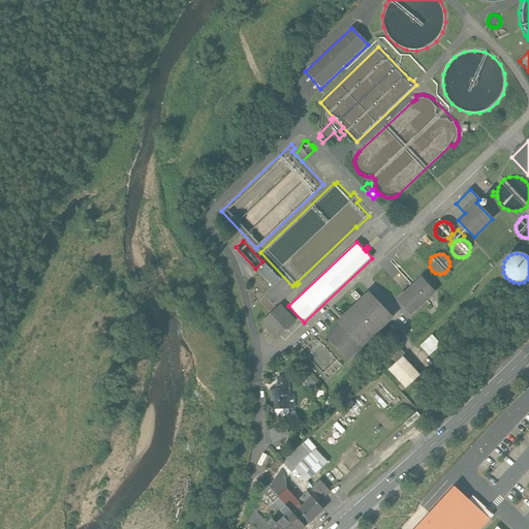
[(281,280),(262,261),(255,269),(274,287),(281,280)]
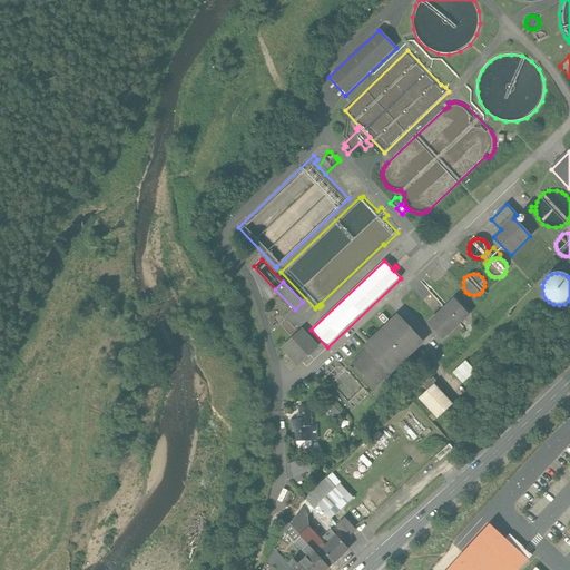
[(468,315),(454,301),(429,324),(443,338),(468,315)]
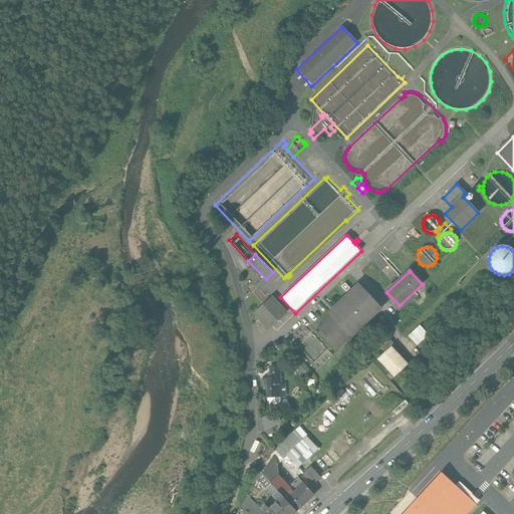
[(246,294),(247,295),(250,292),(249,290),(247,289),(247,288),(247,287),(251,284),(251,282),(250,281),(248,281),(244,284),(243,285),(243,286),(242,287),(242,288),(243,289),(243,290),(243,291),(244,291),(244,292),(245,293),(246,294)]
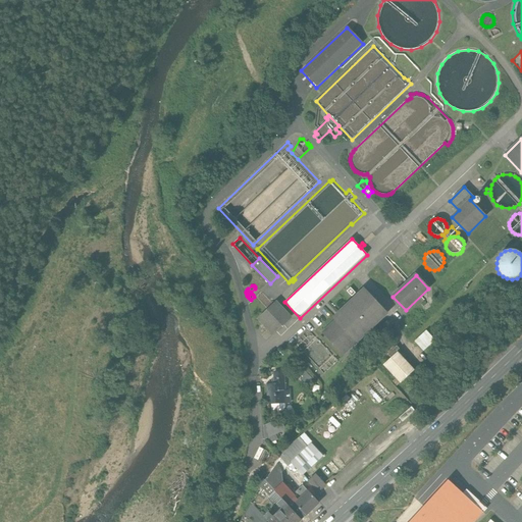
[(348,291),(347,292),(352,297),(355,294),(351,288),(350,289),(348,291)]
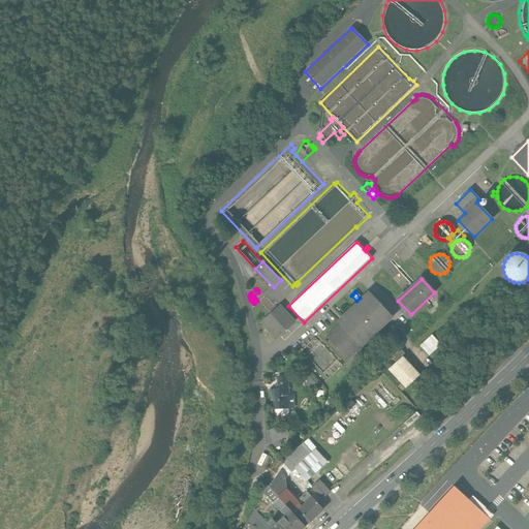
[(391,318),(369,294),(344,318),(347,321),(343,324),(342,323),(329,337),(348,358),(391,318)]
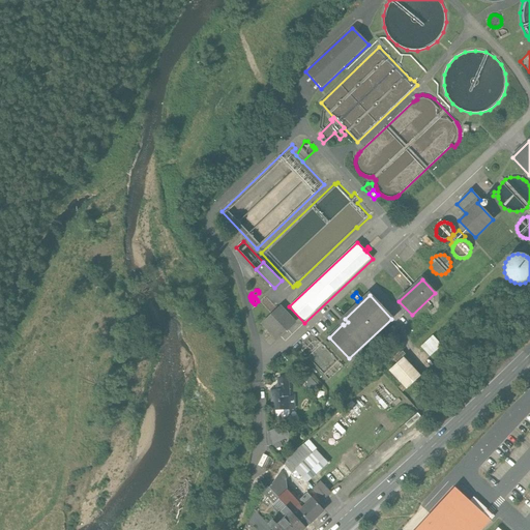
[(265,296),(260,301),(272,316),(277,310),(265,296)]
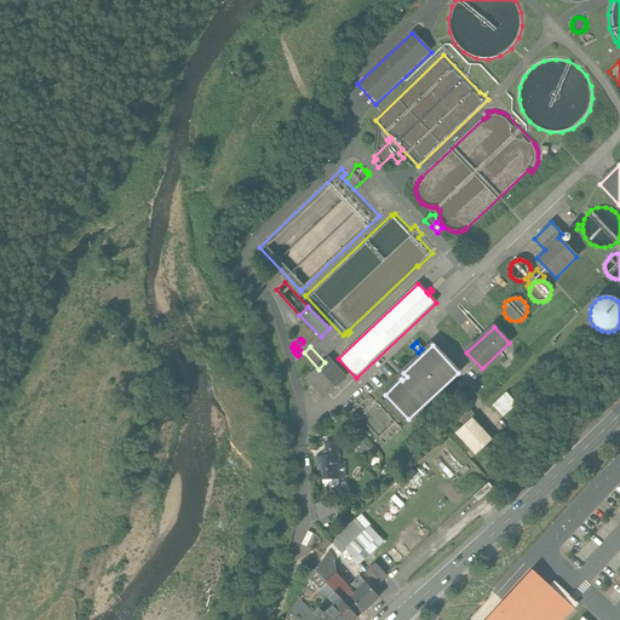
[(308,379),(325,397),(345,378),(328,360),(325,362),(319,369),(308,379)]
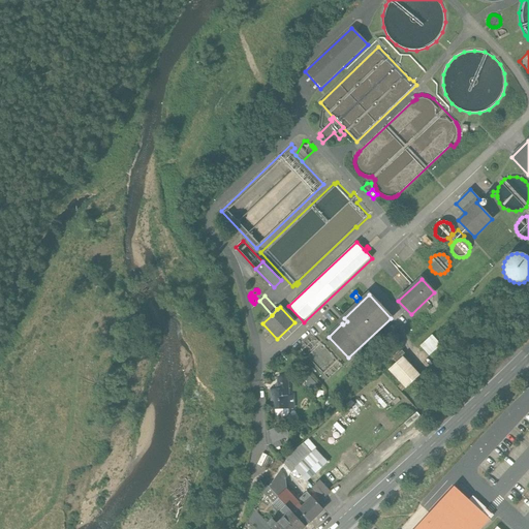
[(430,354),(442,343),(433,334),(422,345),(430,354)]
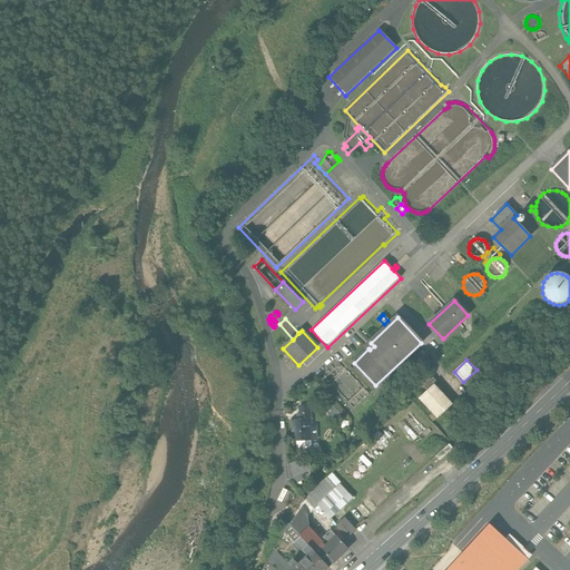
[(326,376),(337,365),(335,363),(324,373),(326,376)]
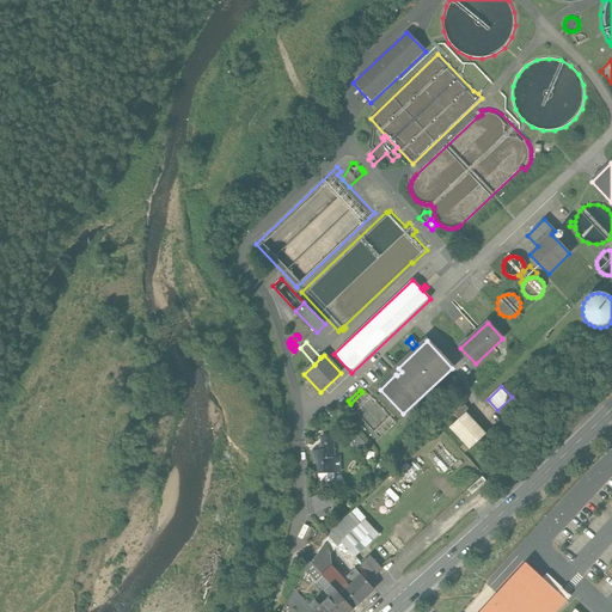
[(379,439),(396,423),(365,391),(362,392),(350,404),(348,407),(379,439)]
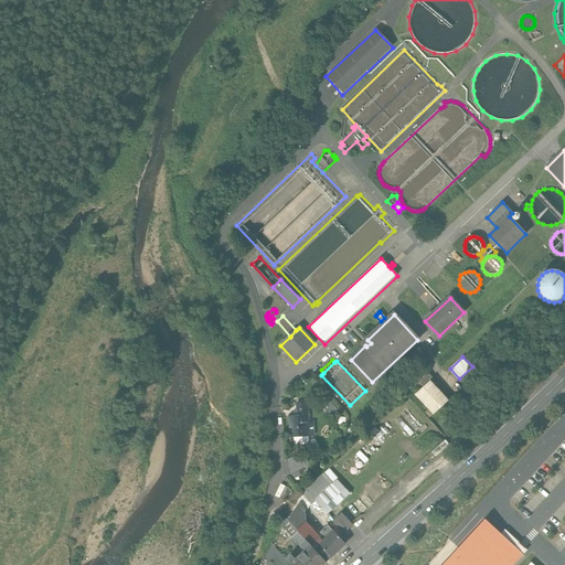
[(448,401),(430,381),(415,395),(434,415),(448,401)]
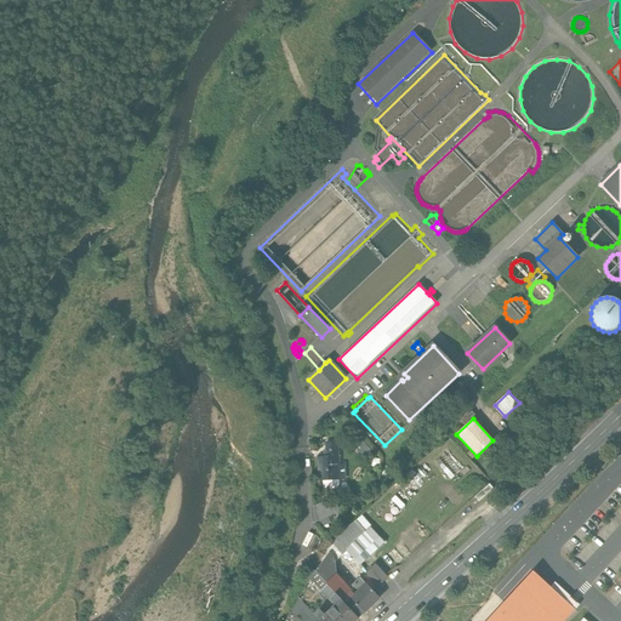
[(363,436),(362,437),(366,442),(368,440),(370,444),(372,442),(370,438),(371,437),(368,432),(365,433),(357,425),(355,427),(363,436)]
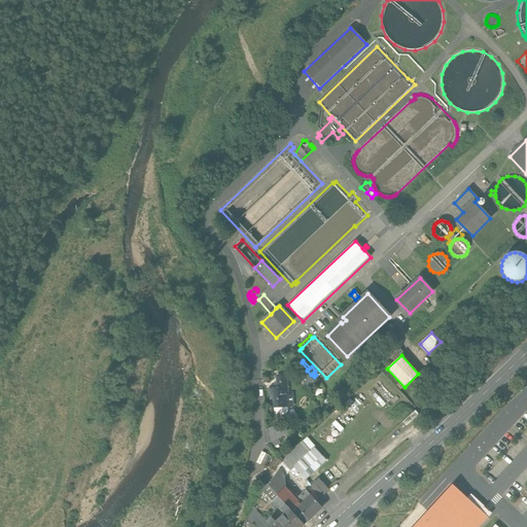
[(278,387),(270,388),(271,408),(287,408),(287,394),(288,394),(287,376),(277,376),(278,387)]
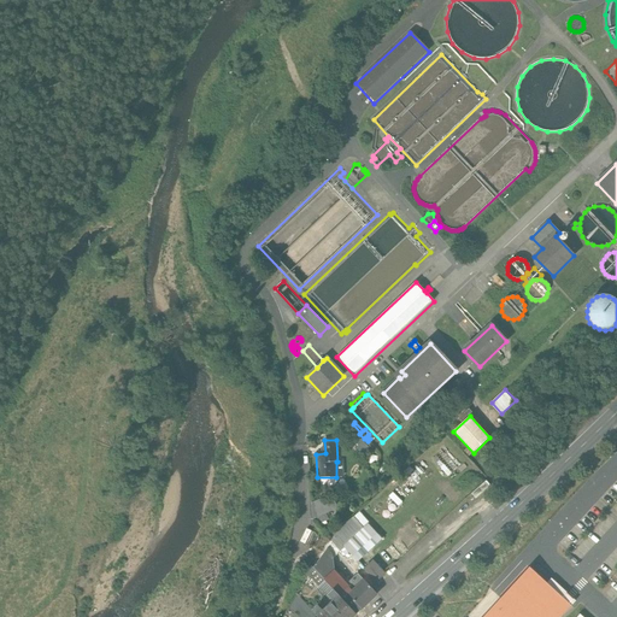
[(383,465),(377,472),(382,477),(391,469),(386,464),(385,463),(383,464),(383,465)]
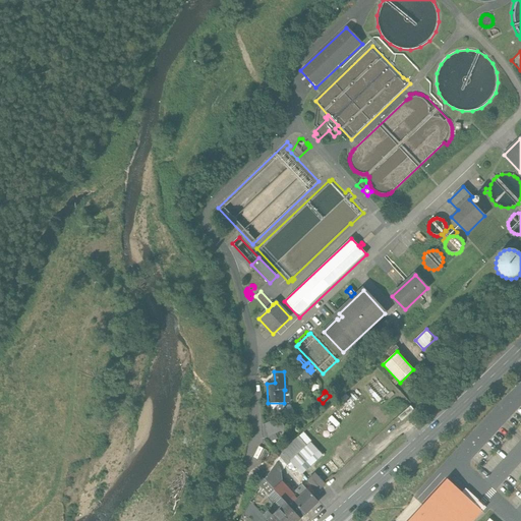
[(264,439),(275,433),(285,429),(280,418),(264,425),(263,425),(264,439)]
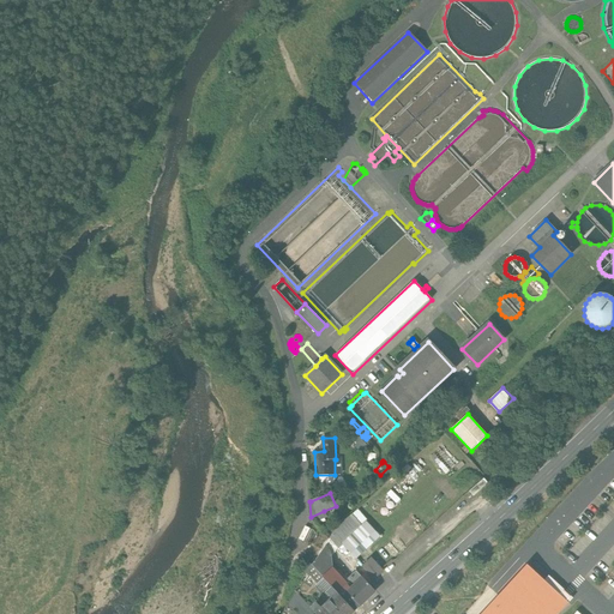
[(314,523),(327,517),(324,511),(311,517),(314,523)]
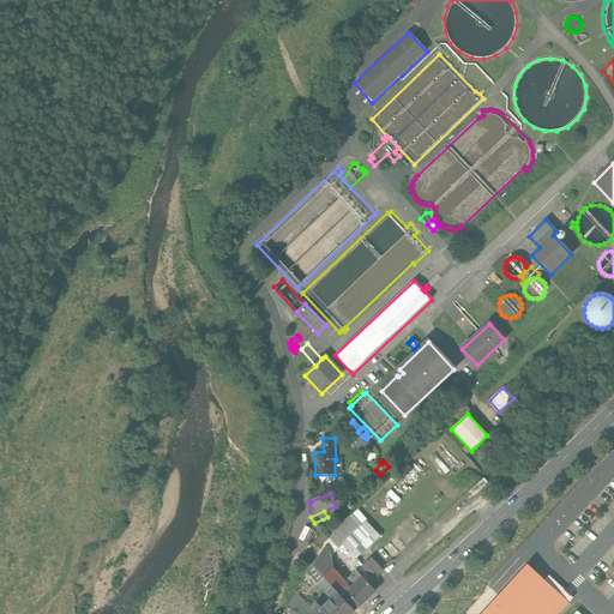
[(351,515),(337,529),(330,539),(338,547),(343,543),(355,558),(378,536),(366,523),(361,527),(351,515)]
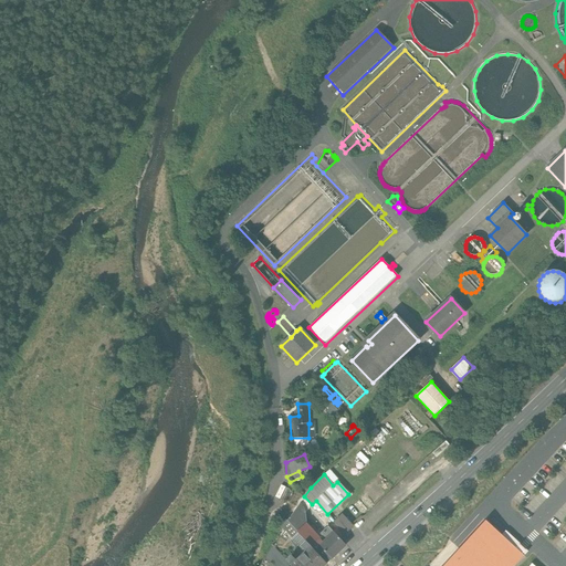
[(289,503),(293,492),(289,489),(286,488),(281,499),(289,503)]
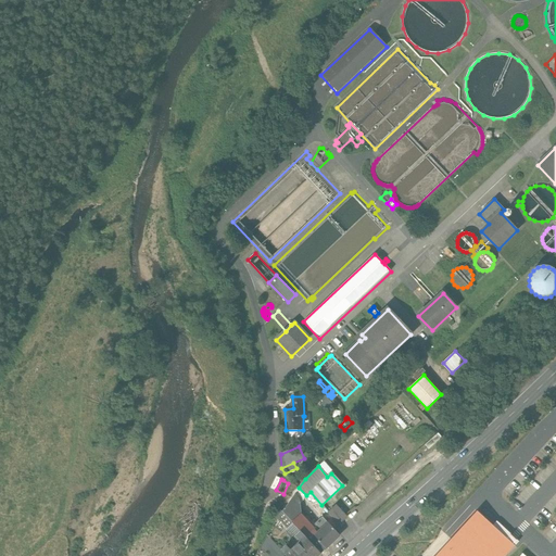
[(306,495),(299,488),(295,492),(292,497),(297,503),(293,506),(295,508),(303,501),(306,495)]
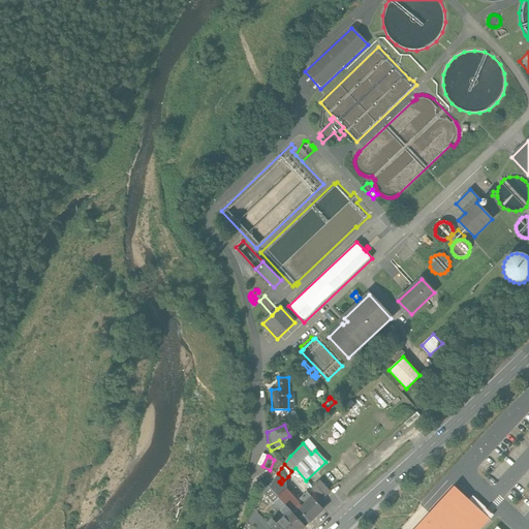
[(291,510),(290,511),(305,527),(322,510),(307,493),(297,502),(281,484),(279,481),(282,478),(278,473),(276,477),(269,487),(287,505),(291,510)]
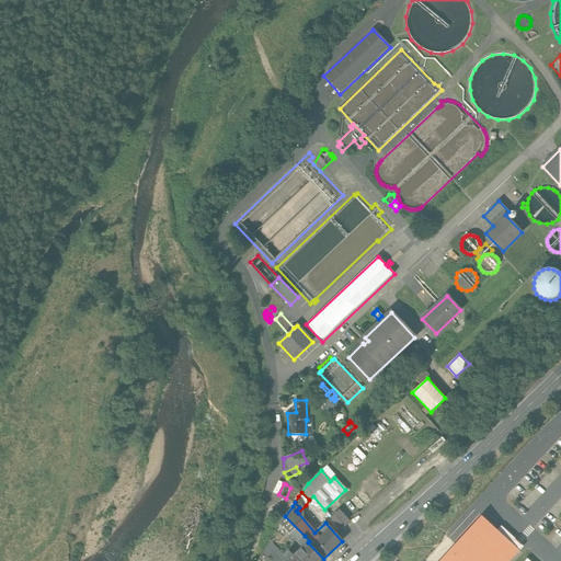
[(350,522),(340,511),(332,518),(342,529),(350,522)]
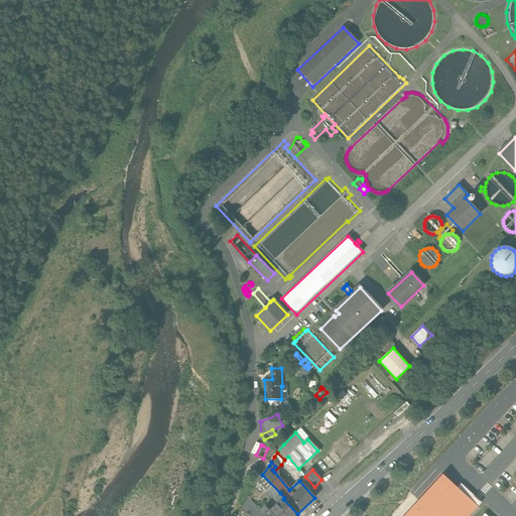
[(280,493),(262,475),(261,474),(257,481),(275,498),(280,493)]
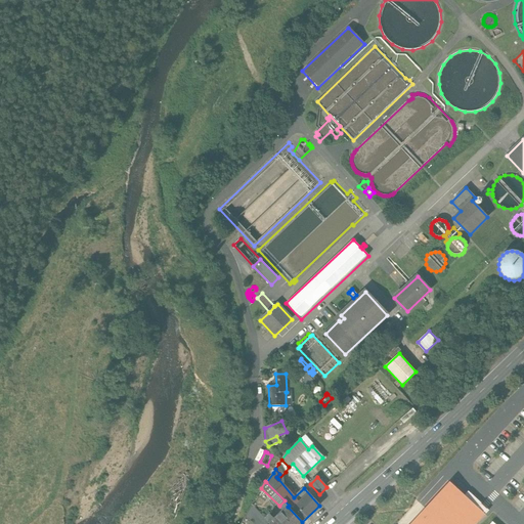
[(476,523),(485,515),(451,483),(413,523),(476,523)]
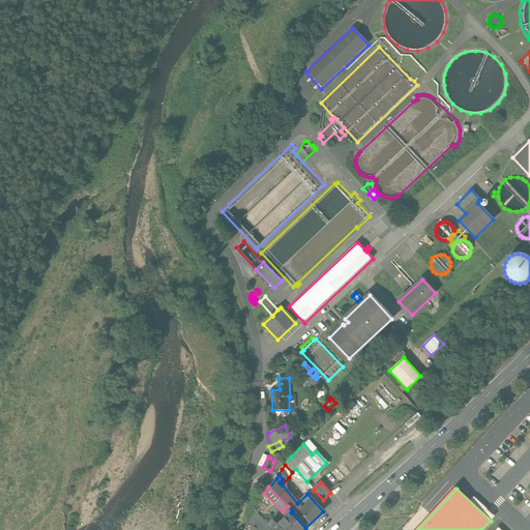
[(404,529),(416,529),(437,507),(431,501),(404,529)]
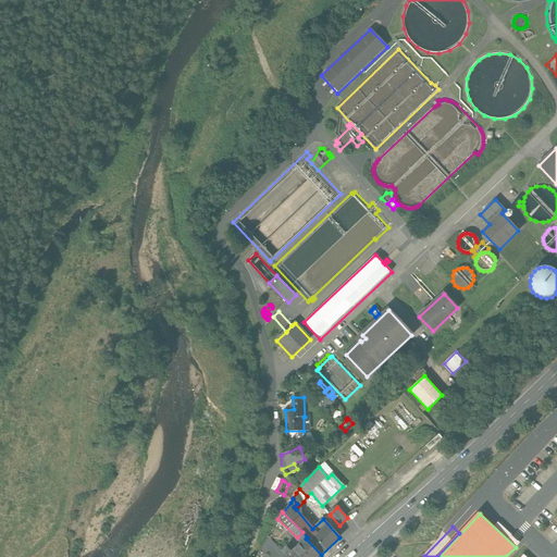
[(285,556),(318,556),(321,555),(306,539),(307,537),(302,532),(297,537),(301,543),(291,553),(286,548),(282,553),(285,556)]
